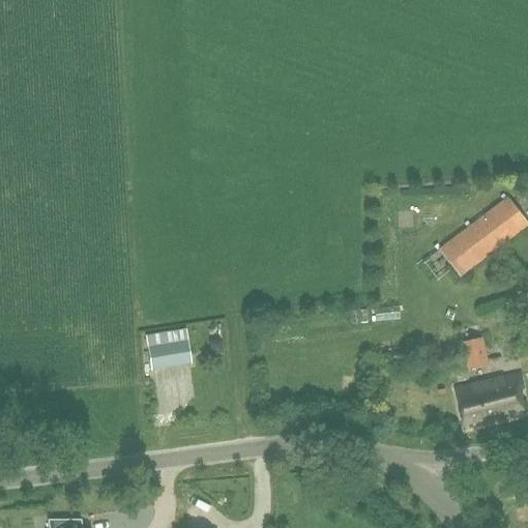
[(461,274),(527,225),(527,220),(508,196),(440,247),(461,274)]
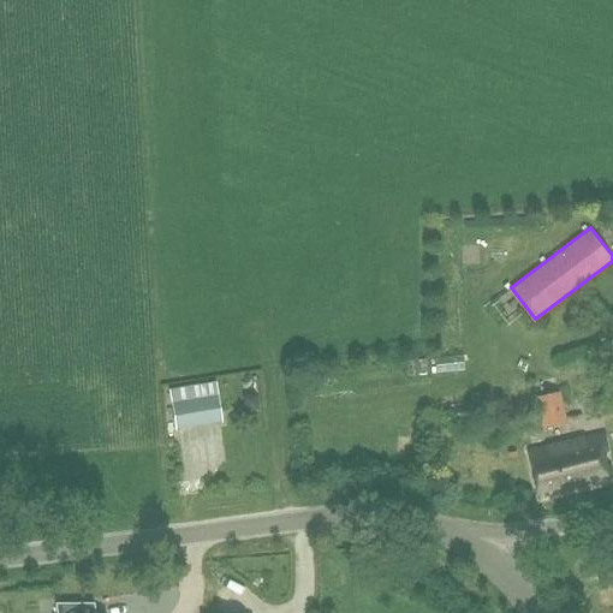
[(173,427),(227,417),(221,381),(167,391),(173,427)]
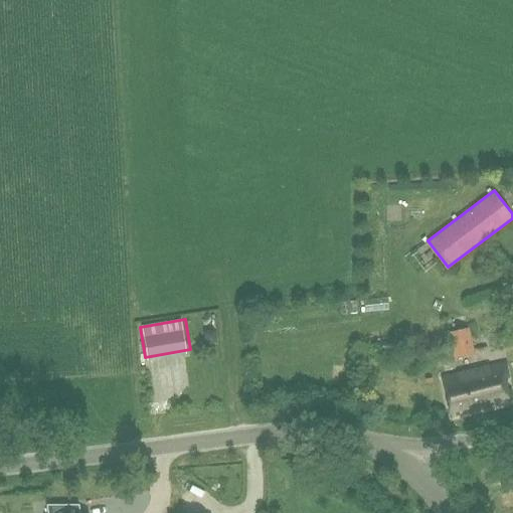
[(455,356),(476,351),(470,325),(450,331),(455,356)]
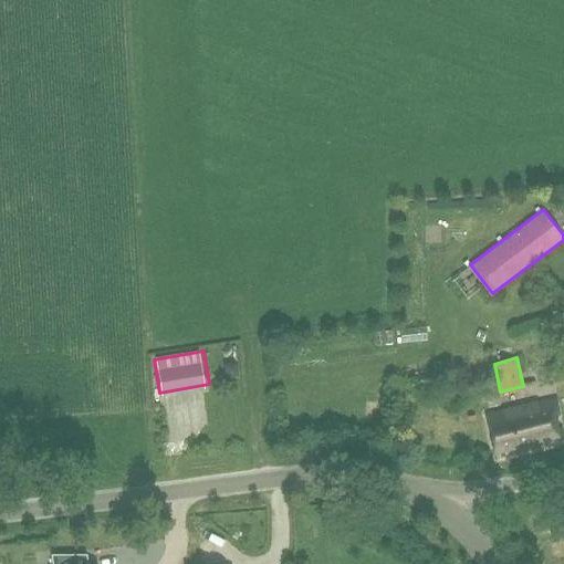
[(554,428),(552,416),(561,414),(557,397),(489,415),(498,459),(563,442),(563,427),(554,428)]
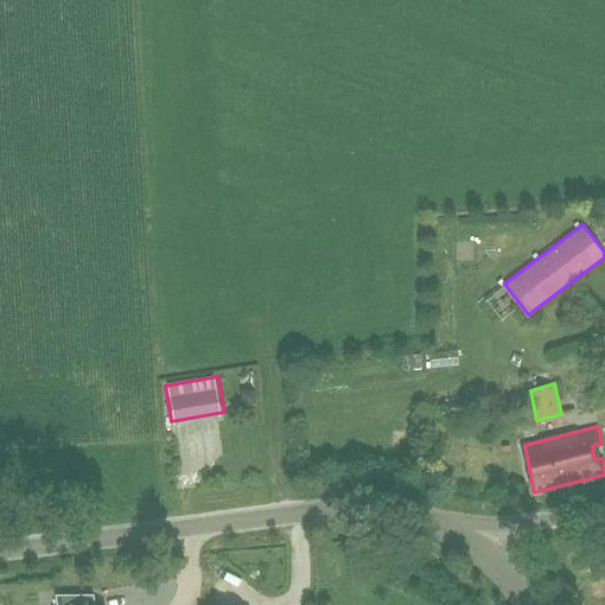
[(56,593),(57,604),(95,604),(95,593),(56,593)]
